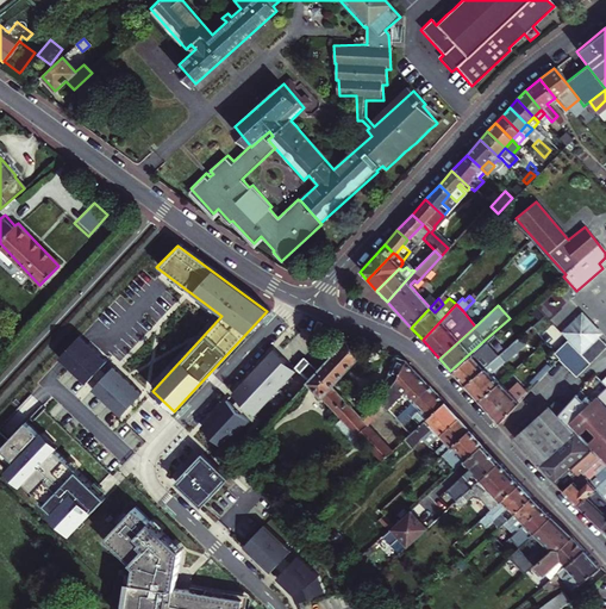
[(560,325),(561,327),(583,349),(597,337),(595,336),(601,330),(578,308),(560,325)]
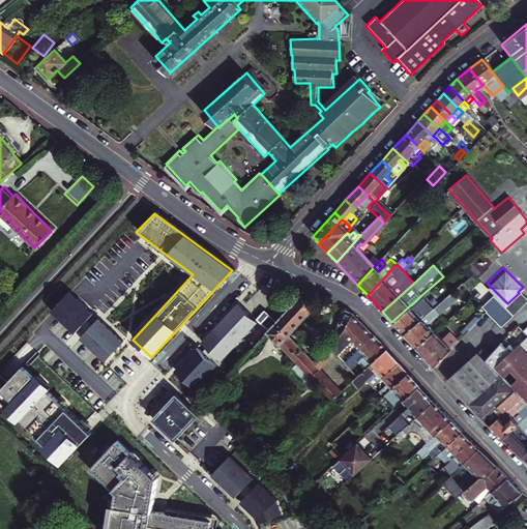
[(507,303),(488,284),(484,288),(502,306),(511,316),(526,300),(525,299),(519,293),(507,303)]
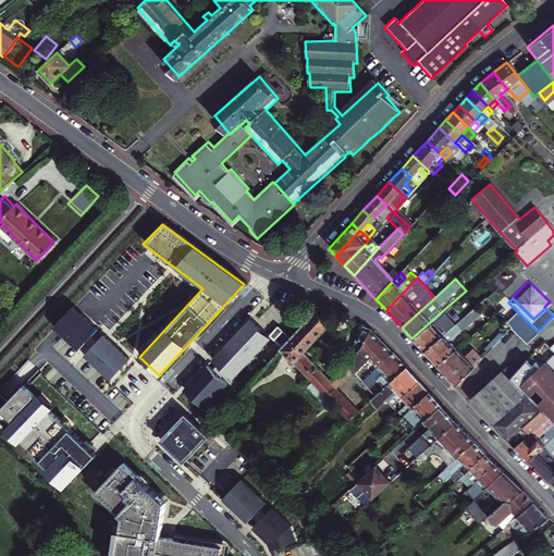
[(96,330),(71,307),(51,328),(76,351),(96,330)]
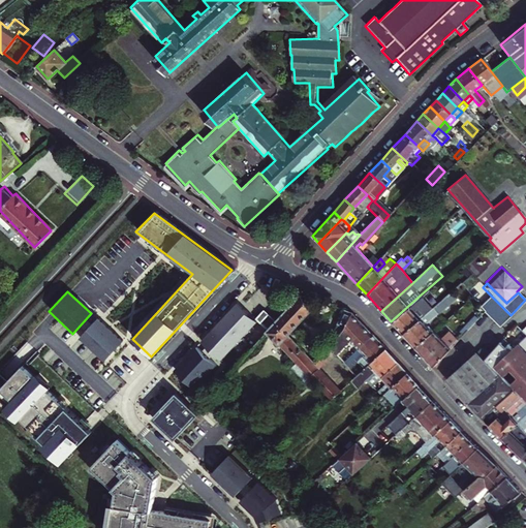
[(316,366),(314,364),(313,365),(285,336),(309,311),(300,296),(286,310),(274,322),(267,331),(265,333),(294,364),(289,368),(307,386),(313,382),(309,377),(315,371),(313,369),(315,367),(316,366)]
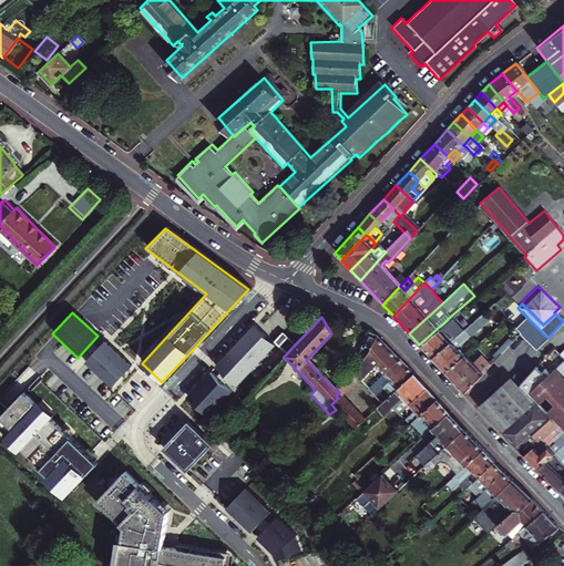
[(432,358),(449,343),(442,337),(449,331),(448,329),(452,326),(450,323),(453,321),(450,317),(419,345),(432,358)]
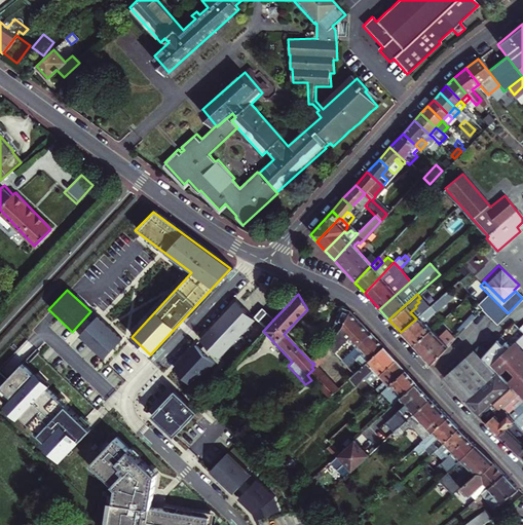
[(233,302),(198,340),(218,359),(253,321),(233,302)]
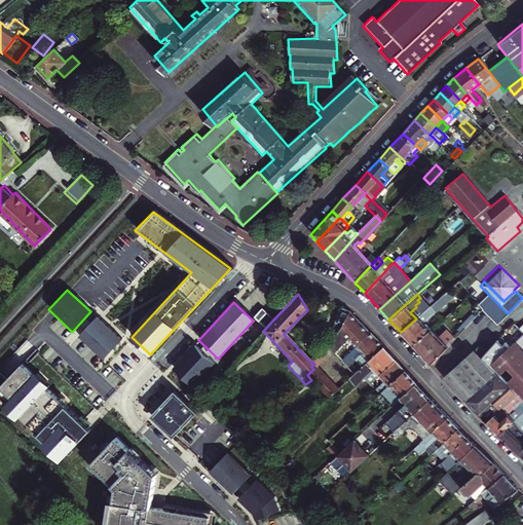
[(487,316),(496,326),(508,313),(498,304),(487,316)]
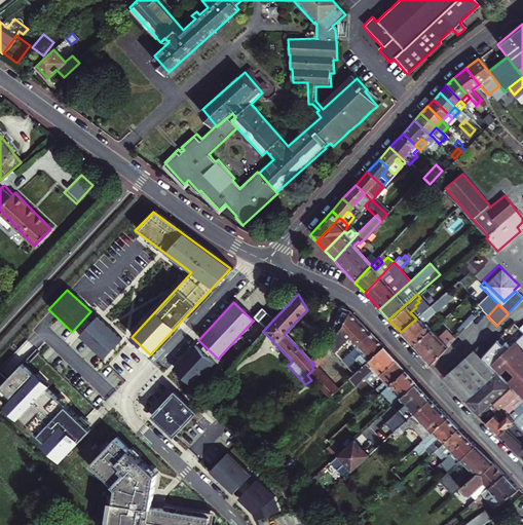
[(412,345),(430,331),(420,320),(421,319),(426,320),(434,312),(430,307),(422,313),(416,319),(401,332),(412,345)]
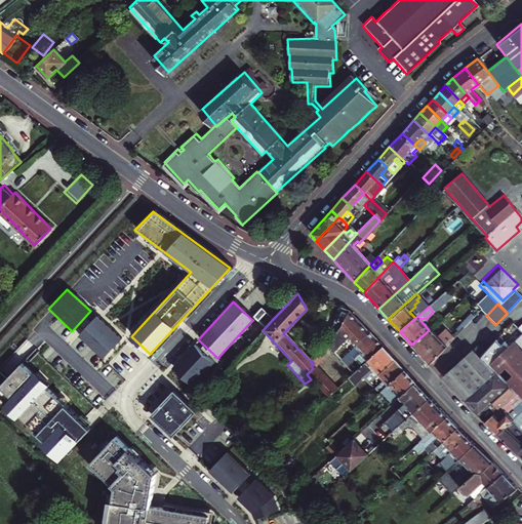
[(409,312),(415,318),(422,313),(415,307),(409,312)]
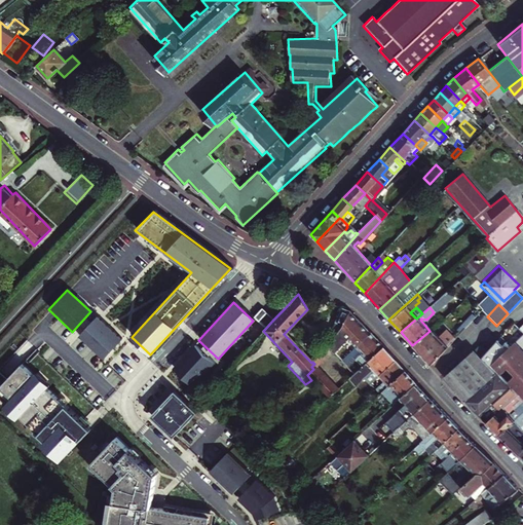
[(349,312),(340,309),(322,345),(325,347),(328,345),(339,332),(349,312)]
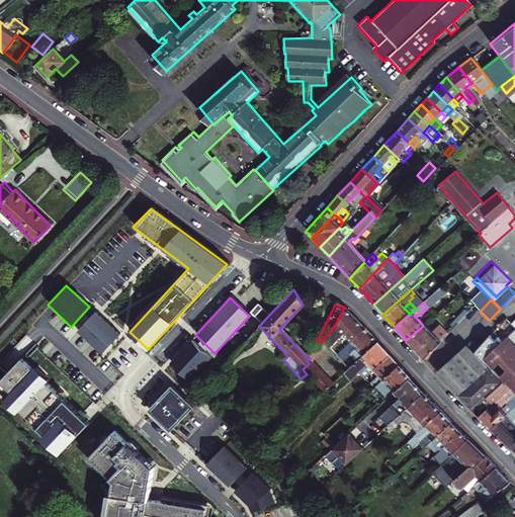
[(326,343),(328,342),(338,331),(349,343),(365,330),(344,308),(334,327),(323,340),(326,343)]
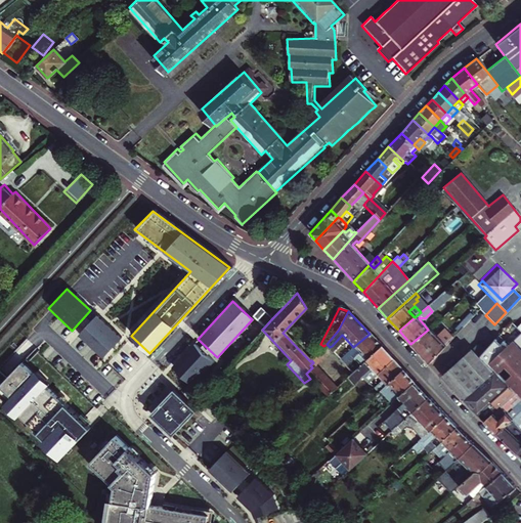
[(264,328),(271,319),(263,312),(256,320),(264,328)]
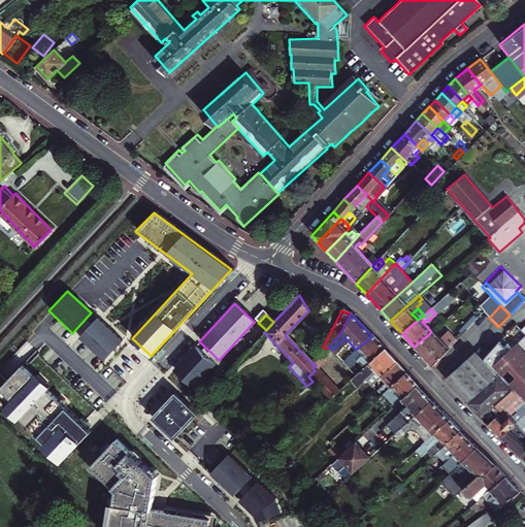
[(471,317),(457,332),(460,335),(474,320),(471,317)]
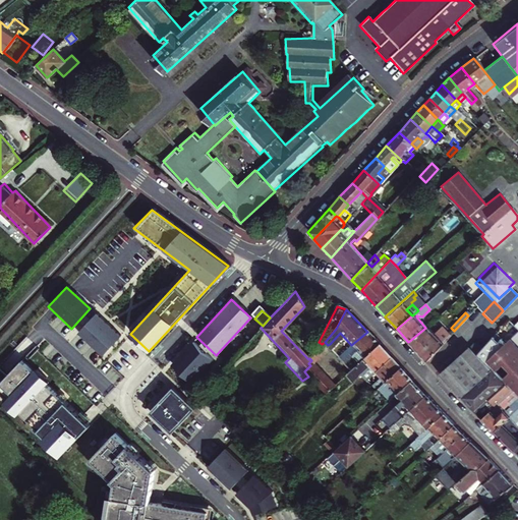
[(95,313),(76,333),(101,356),(119,337),(95,313)]
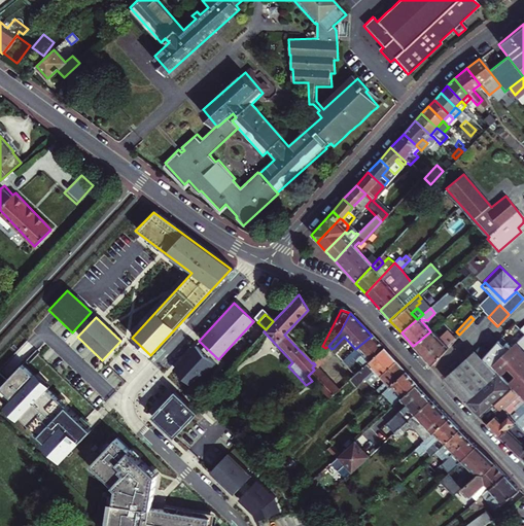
[(431,330),(430,331),(413,346),(430,365),(454,341),(445,330),(438,337),(431,330)]
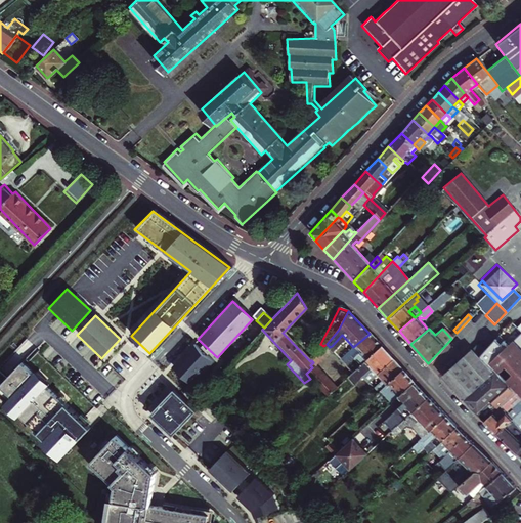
[(358,352),(374,338),(370,334),(353,347),(358,352)]
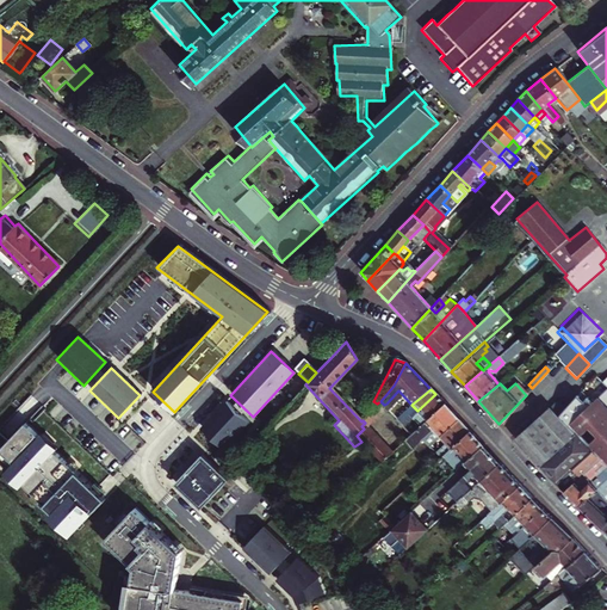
[(606,410),(606,389),(596,400),(606,411),(606,410)]
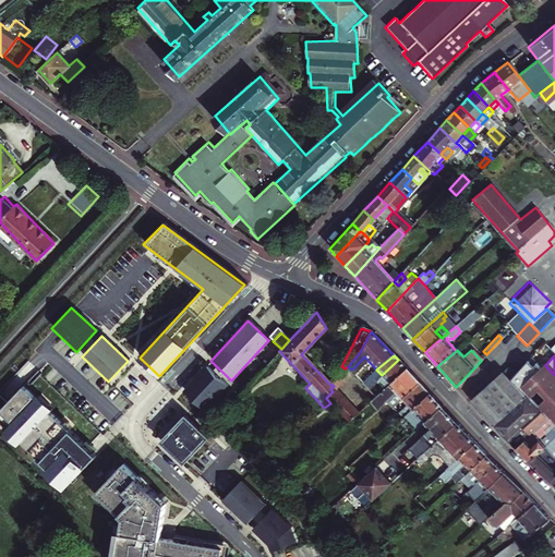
[(375,380),(383,389),(406,368),(398,360),(382,375),(375,380)]
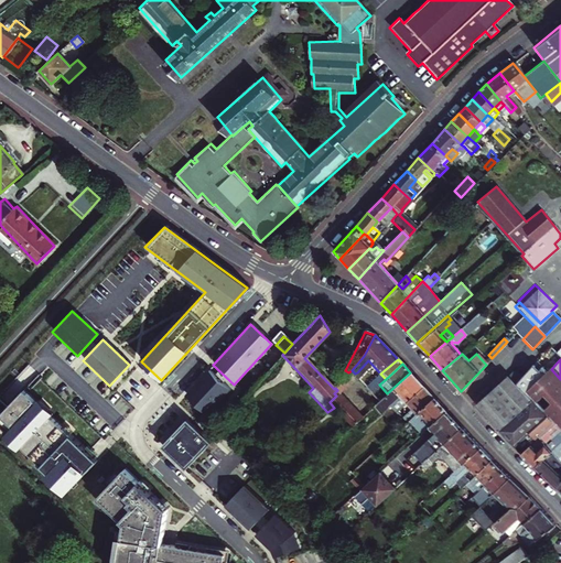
[(519,379),(515,385),(530,400),(533,403),(542,394),(550,402),(541,411),(552,423),(560,431),(560,430),(560,379),(551,369),(546,375),(540,369),(538,372),(532,367),(519,379)]
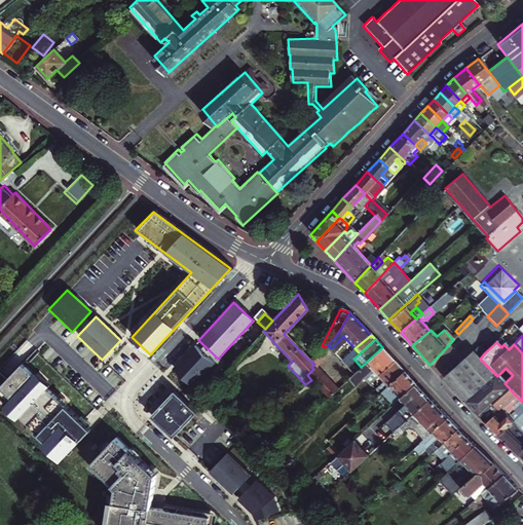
[(316,365),(330,350),(331,348),(328,345),(325,347),(312,362),(314,364),(316,365)]
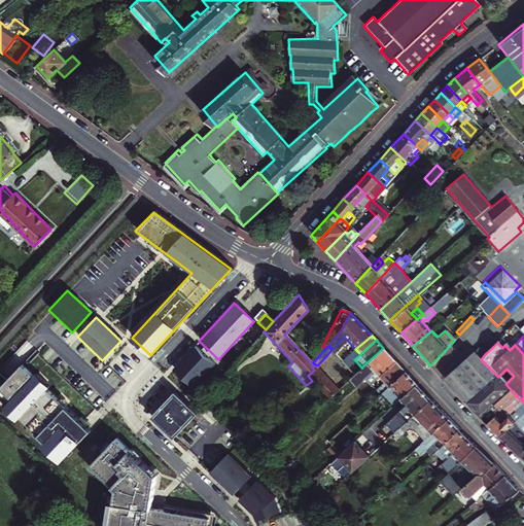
[(194,347),(172,370),(191,387),(213,365),(194,347)]
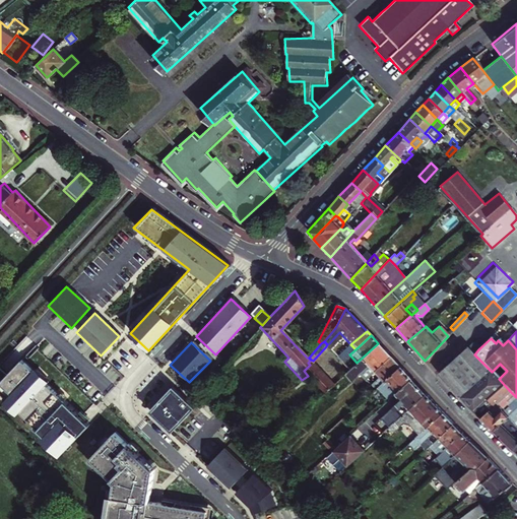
[(472,342),(467,346),(474,354),(478,349),(472,342)]
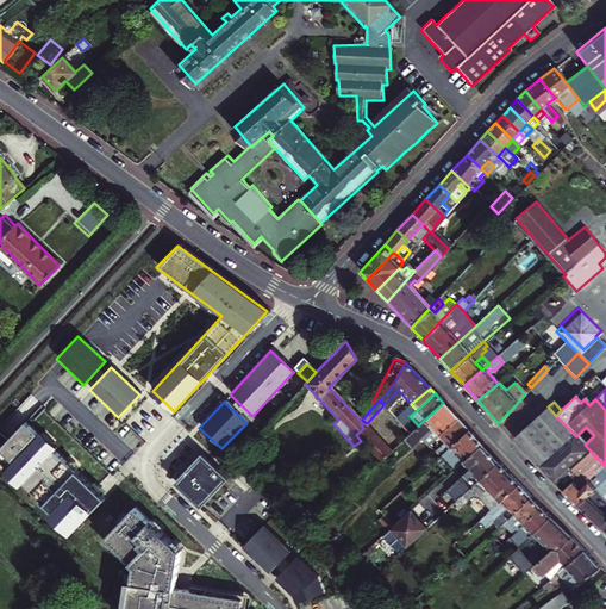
[(391,415),(394,412),(386,403),(383,404),(382,406),(391,415)]
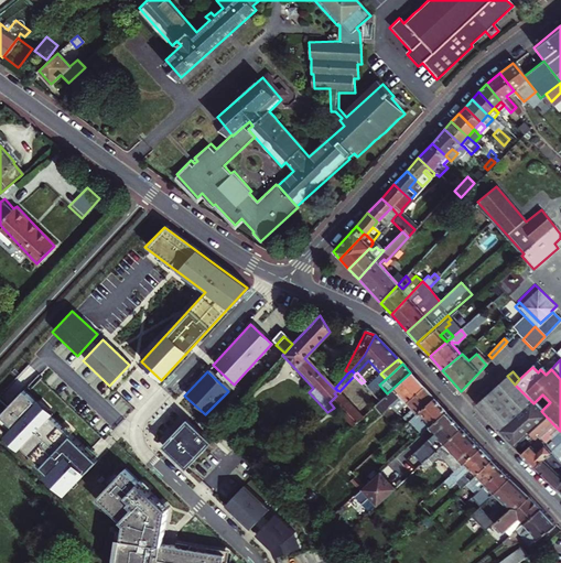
[(406,403),(423,387),(410,372),(387,393),(380,400),(378,402),(374,405),(373,407),(379,414),(400,397),(406,403)]
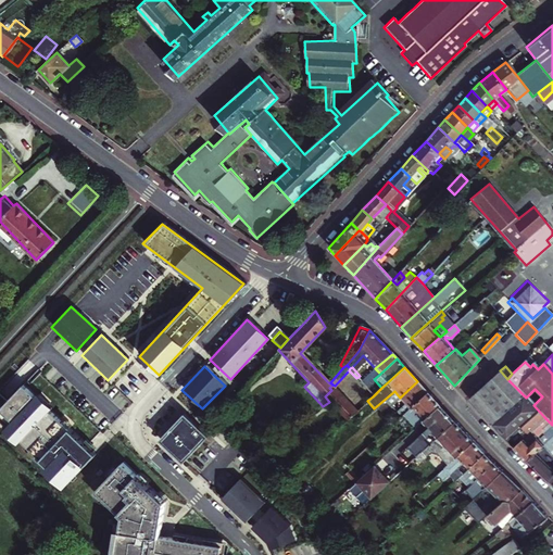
[(500,370),(467,399),(495,429),(504,421),(499,416),(523,394),(507,379),(500,370)]
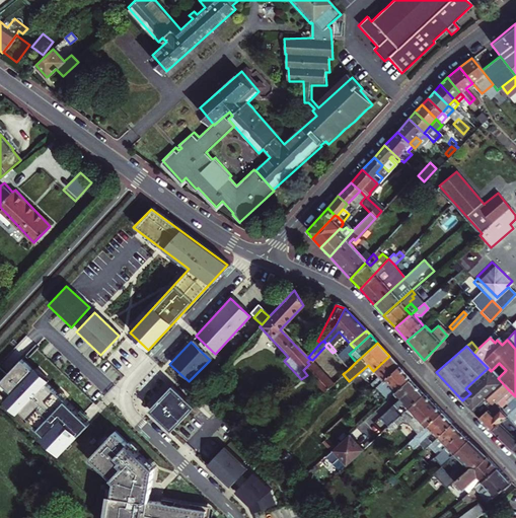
[(389,356),(373,371),(377,376),(368,384),(373,389),(398,366),(389,356)]
